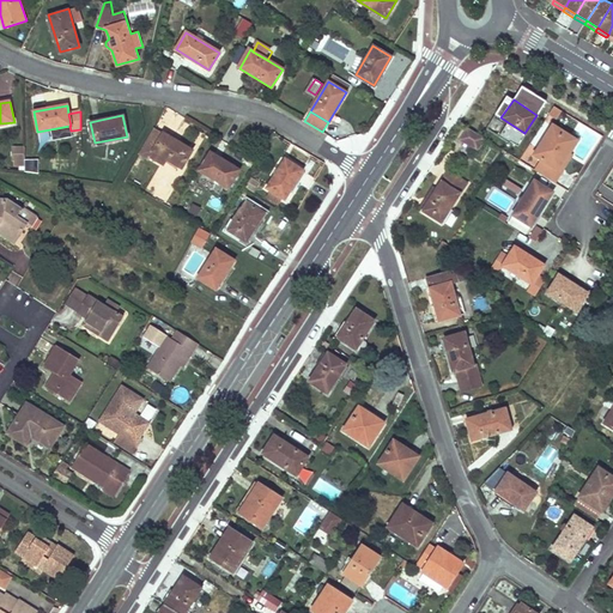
[(576,139),(553,125),(534,155),(541,159),(534,170),(550,180),(566,153),(576,139)]
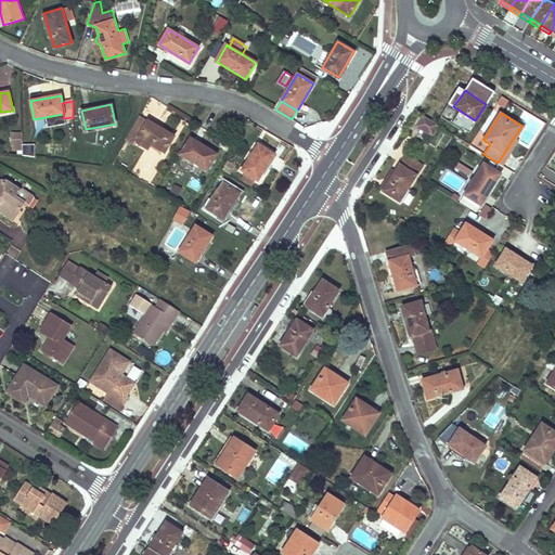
[(438,125),(422,115),(415,126),(431,136),(438,125)]
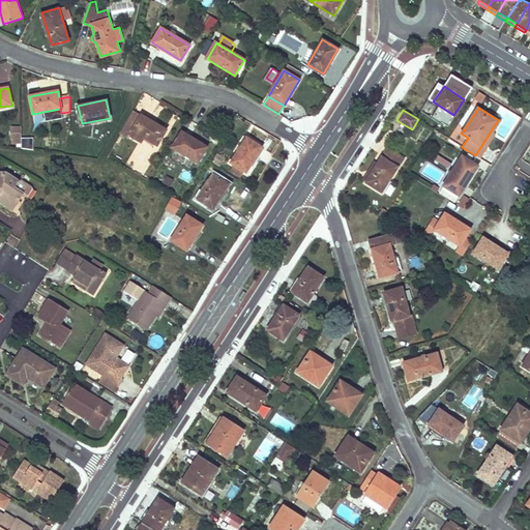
[(167,129),(135,111),(122,133),(129,137),(133,131),(158,145),(167,129)]
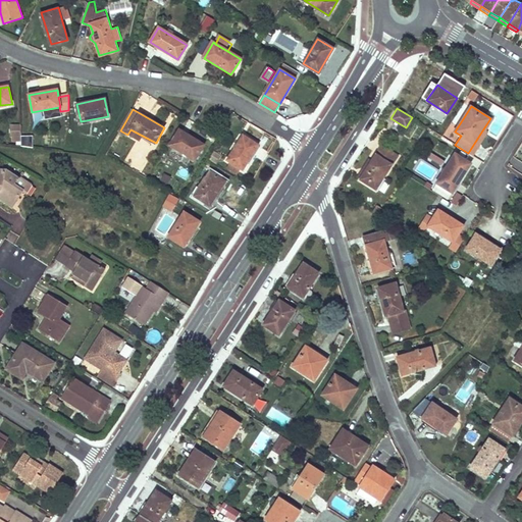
[(433,117),(441,122),(447,114),(438,109),(433,117)]
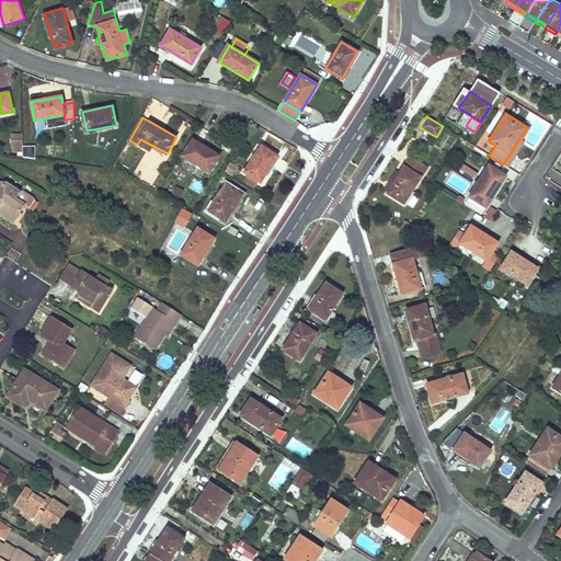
[(22,136),(11,136),(12,148),(23,148),(22,136)]
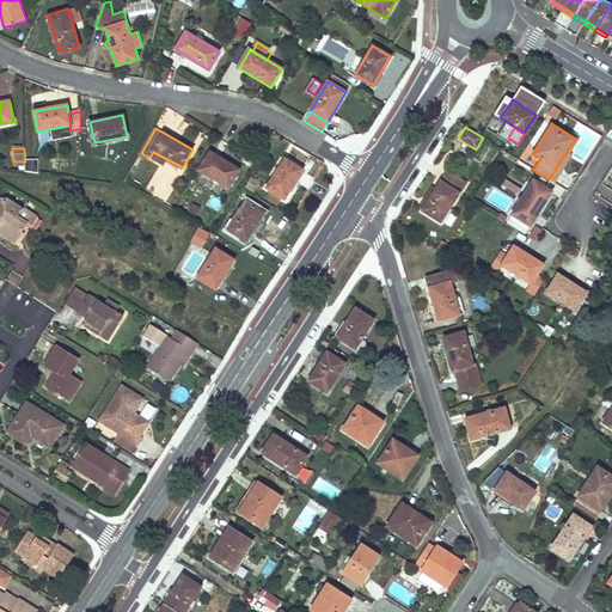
[(239,170),(210,152),(200,170),(228,188),(239,170)]
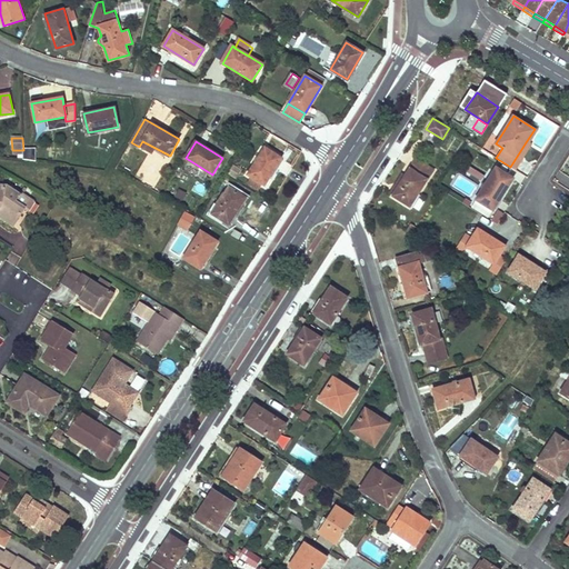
[(526,142),(510,167),(515,169),(530,145),(526,142)]
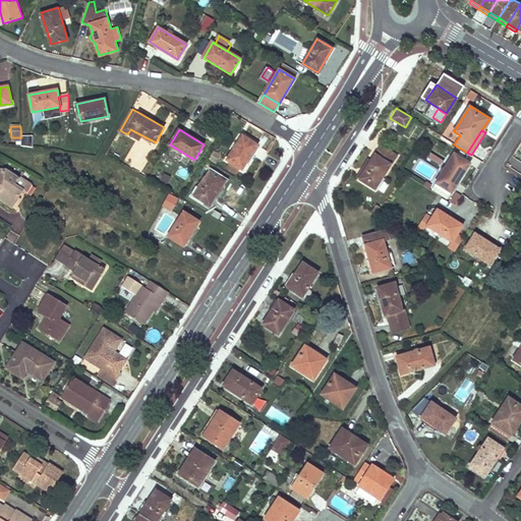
[(34,134),(22,134),(22,147),(34,146),(34,134)]
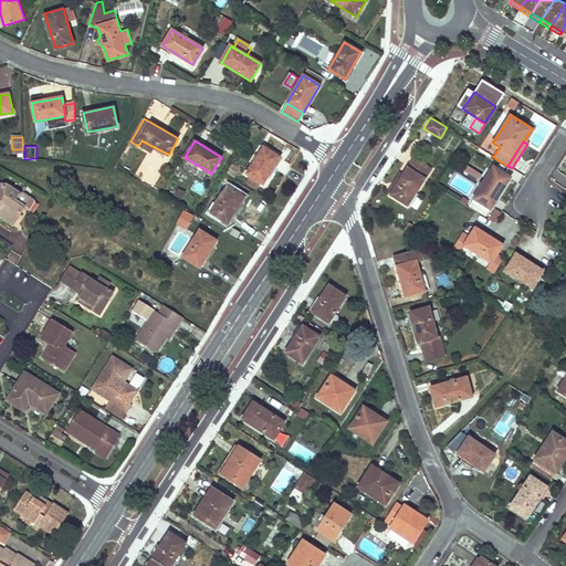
[(65,158),(66,149),(49,146),(48,155),(65,158)]
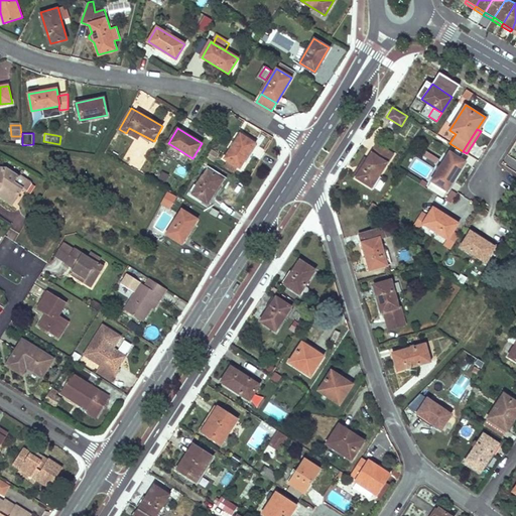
[(256,143),(241,134),(226,158),(240,167),(256,143)]
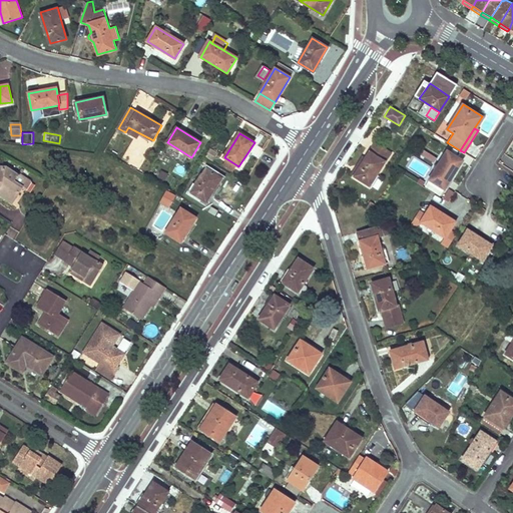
[(390,153),(376,142),(354,175),(369,185),(390,153)]
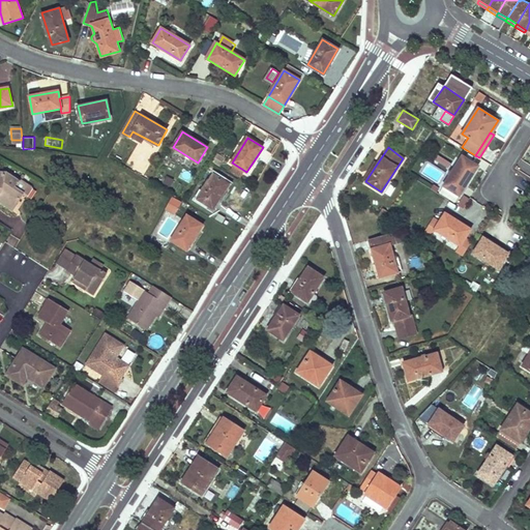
[(437,153),(433,160),(447,169),(451,163),(437,153)]
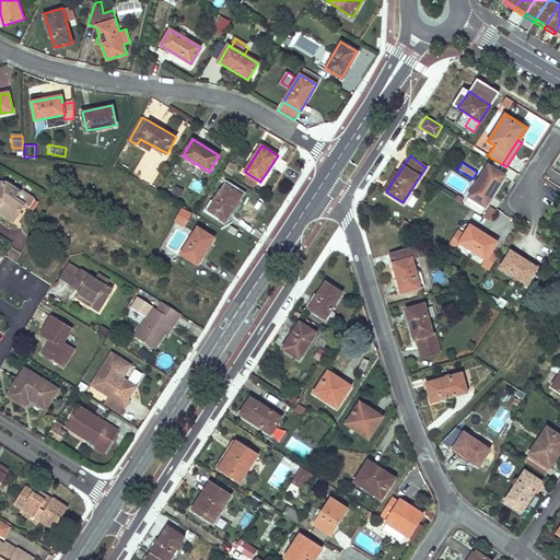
[(504,175),(488,165),(468,196),(485,207),(504,175)]
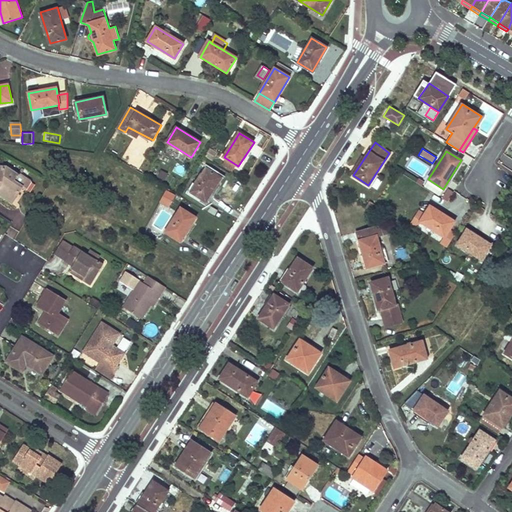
[(412,160),(408,169),(423,175),(427,165),(412,160)]
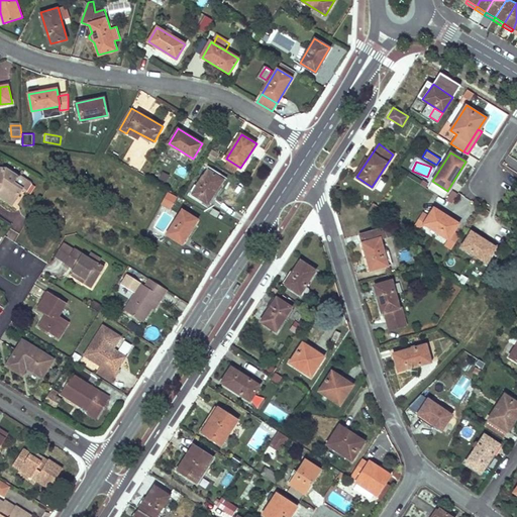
[(5,168),(0,168),(0,194),(13,203),(23,188),(13,182),(16,179),(17,180),(19,176),(17,175),(17,176),(5,168)]
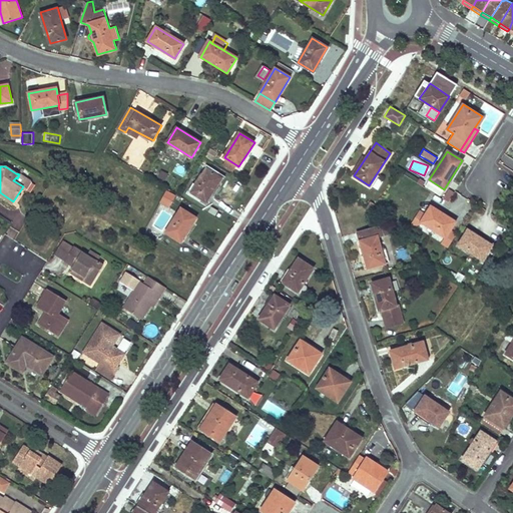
[(221,178),(206,168),(191,192),(206,202),(221,178)]
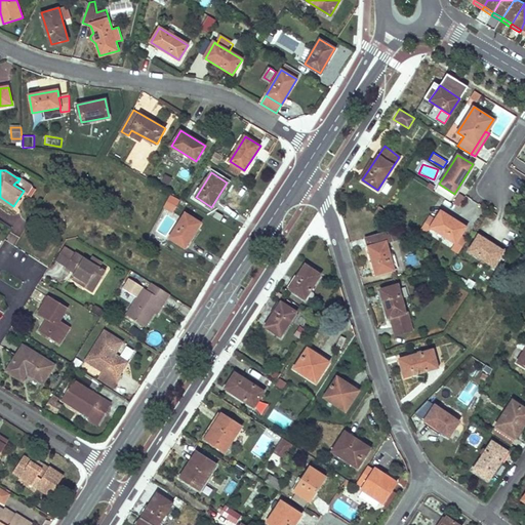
[(439,184),(434,191),(449,201),(454,194),(439,184)]
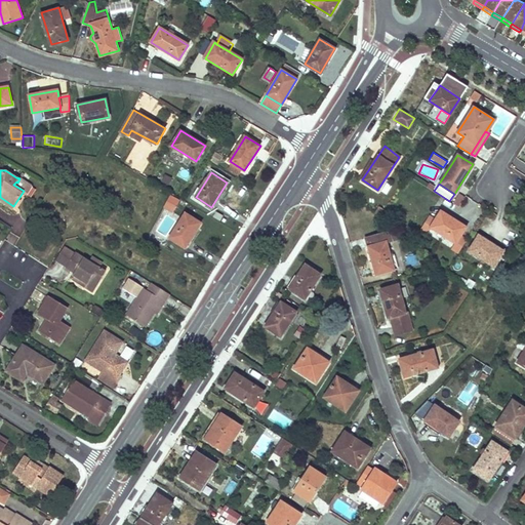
[(452,202),(459,205),(465,196),(458,193),(452,202)]
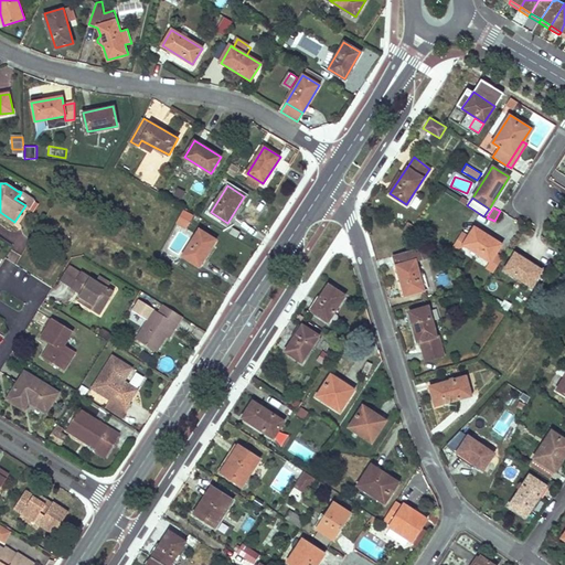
[(184,209),(176,222),(187,228),(194,214),(184,209)]
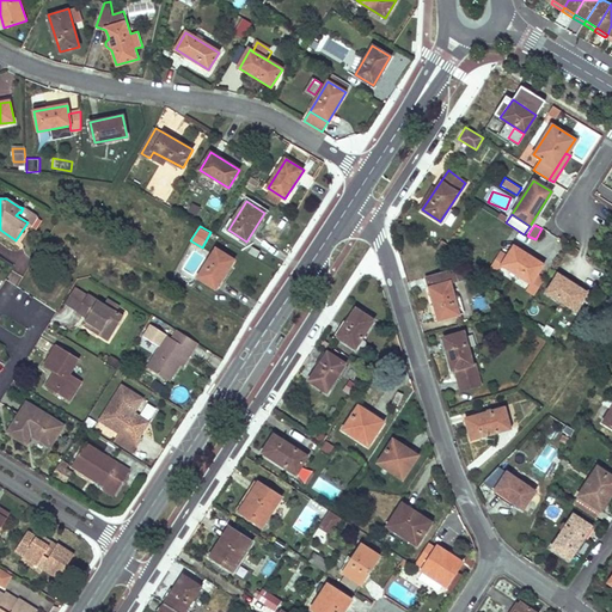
[(0,230),(0,236),(13,245),(16,240),(0,230)]
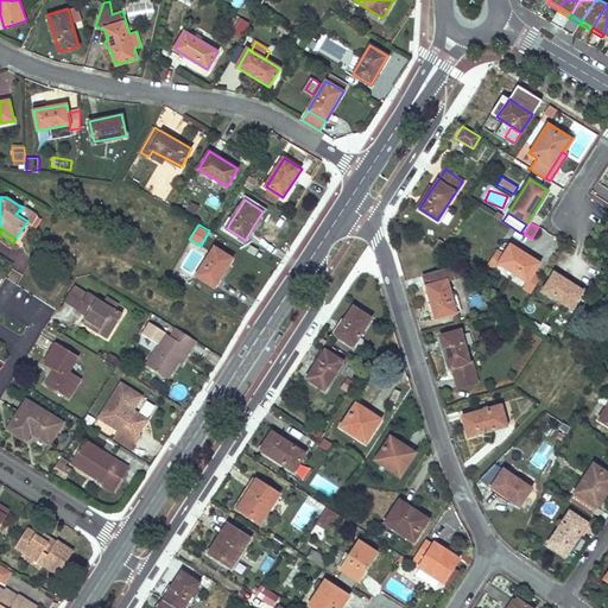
[(439,239),(435,247),(444,253),(449,246),(439,239)]
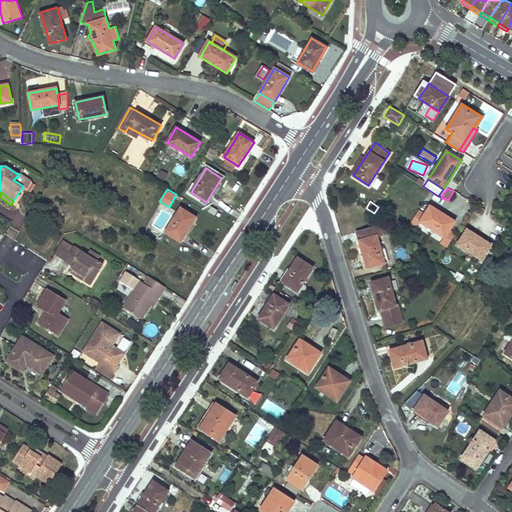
[(454,221),(430,205),(420,220),(444,236),(454,221)]
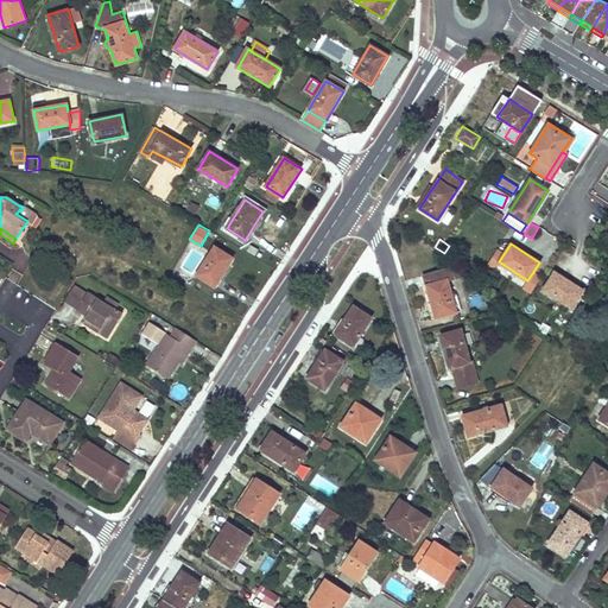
[(233,259),(215,247),(197,274),(216,286),(233,259)]
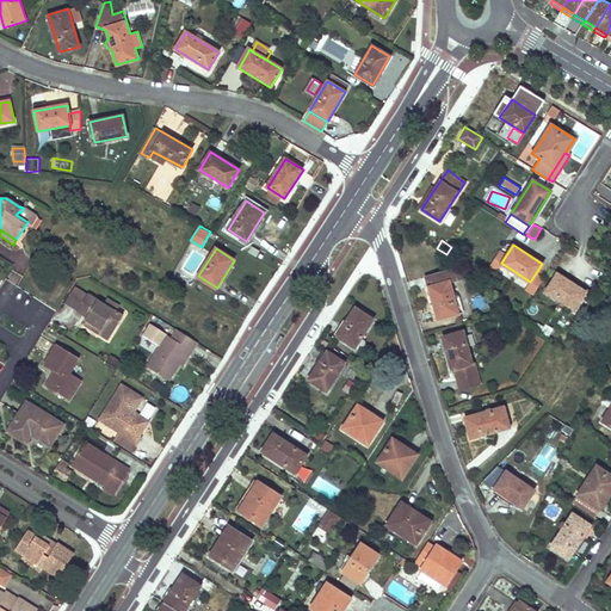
[(452,270),(425,276),(437,319),(458,314),(450,282),(456,279),(452,270)]
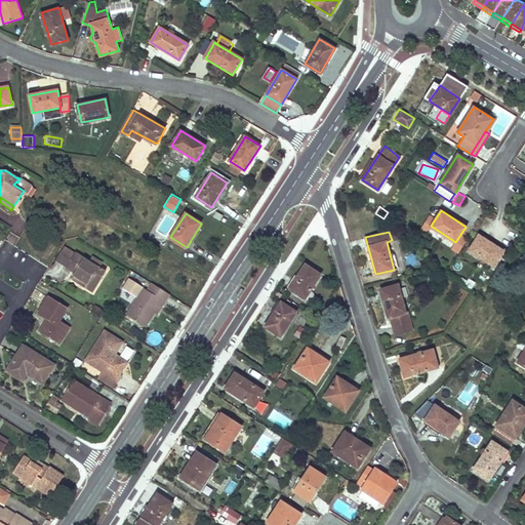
[(502,250),(478,235),(468,250),(493,267),(502,250)]
